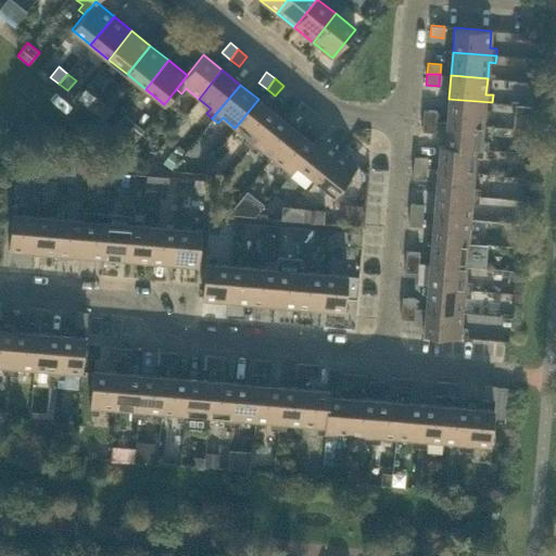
[(96,113),(103,103),(96,97),(87,106),(96,113)]
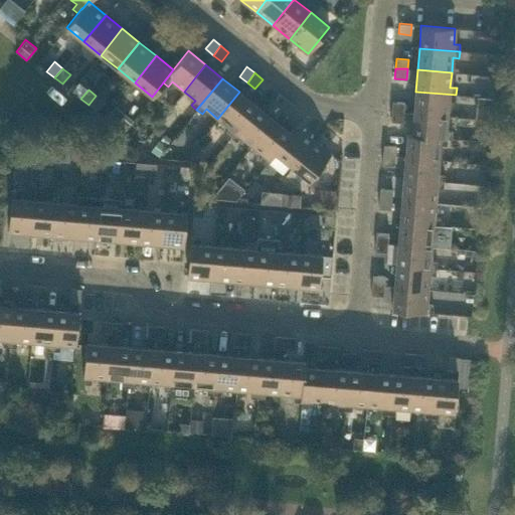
[(230,137),(256,106),(239,92),(217,119),(229,128),(225,133),(230,137)]
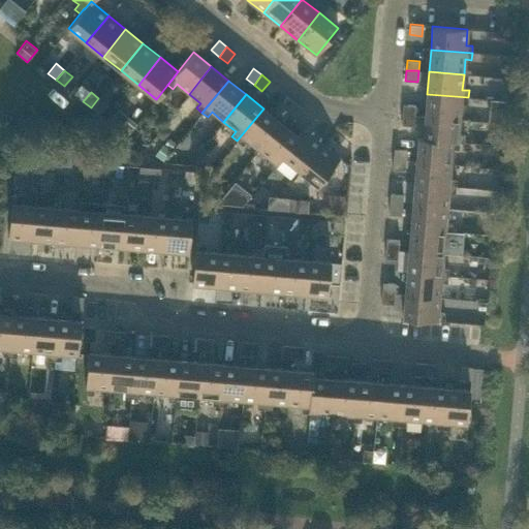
[(467,104),(468,97),(427,94),(425,116),(460,119),(461,104),(467,104)]
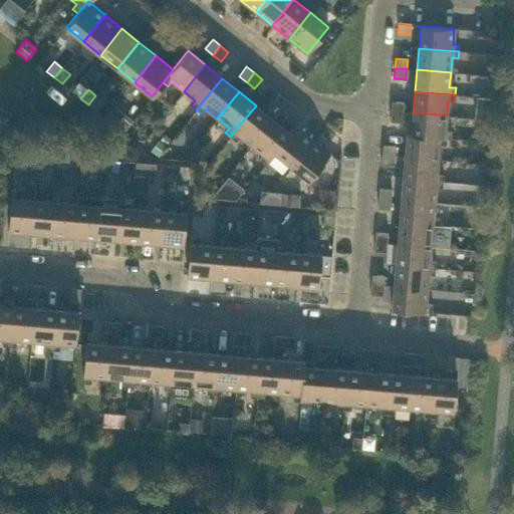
[(280,109),(288,100),(280,93),(272,103),(280,109)]
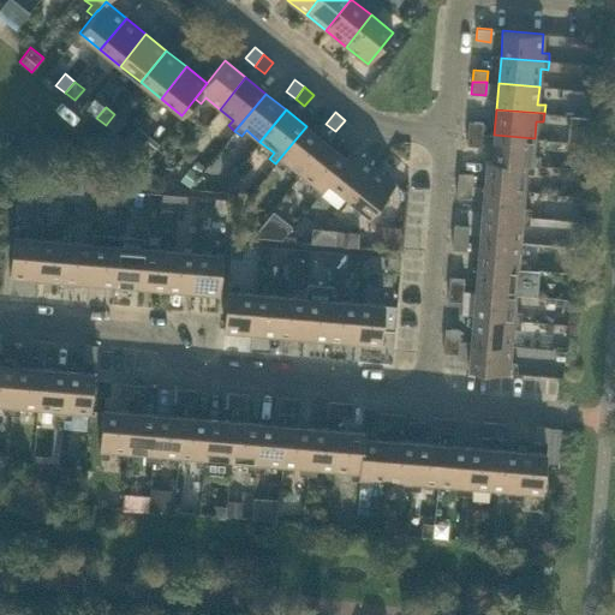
[(114,114),(106,125),(115,133),(124,121),(114,114)]
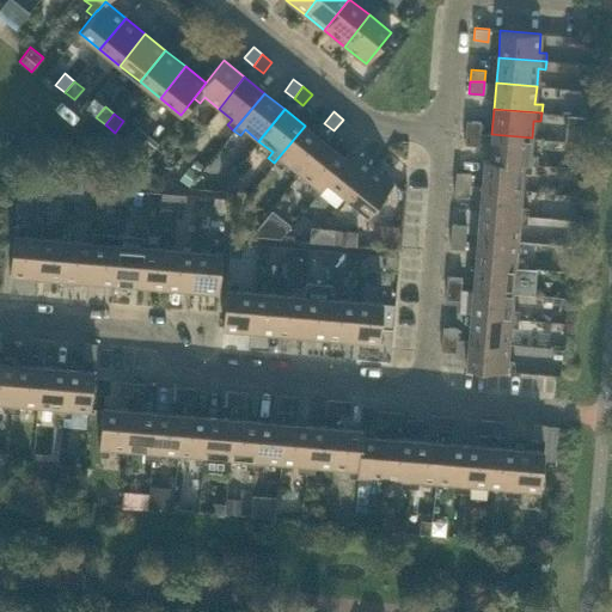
[(343,138),(352,127),(343,120),(334,130),(343,138)]
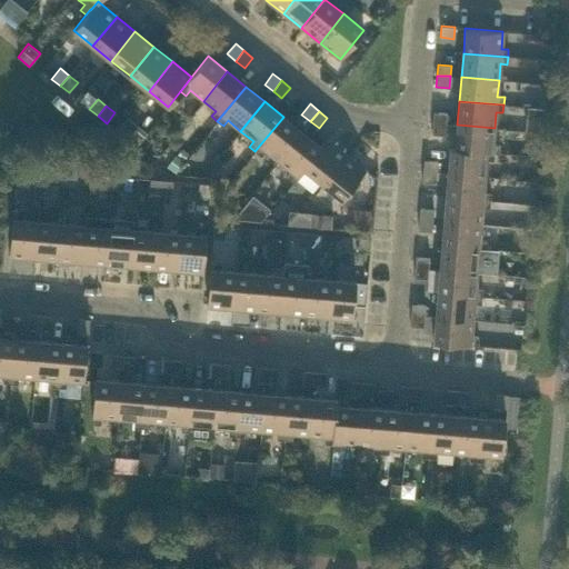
[(446,123),(447,113),(433,112),(432,122),(446,123)]
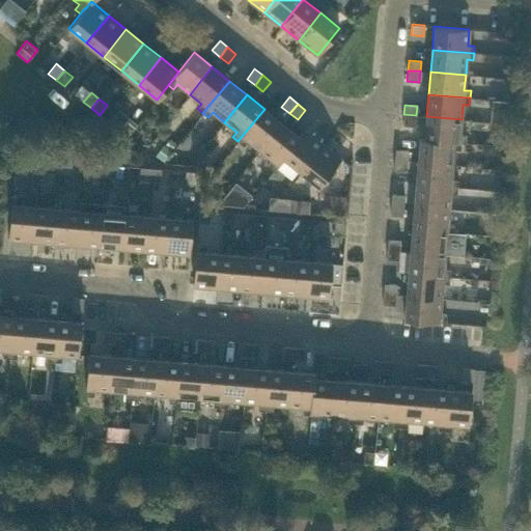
[(259,150),(281,122),(264,109),(238,141),(244,145),(248,141),(259,150)]
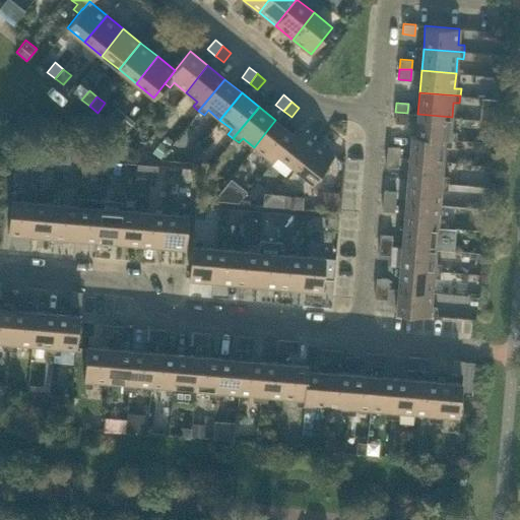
[(406,124),(407,113),(395,112),(394,123),(406,124)]
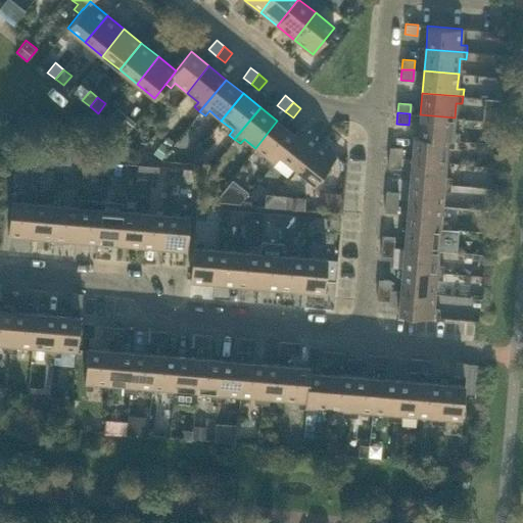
[(454,133),(455,117),(420,114),(418,136),(418,137),(447,139),(447,140),(454,140),(459,141),(460,133),(454,133)]
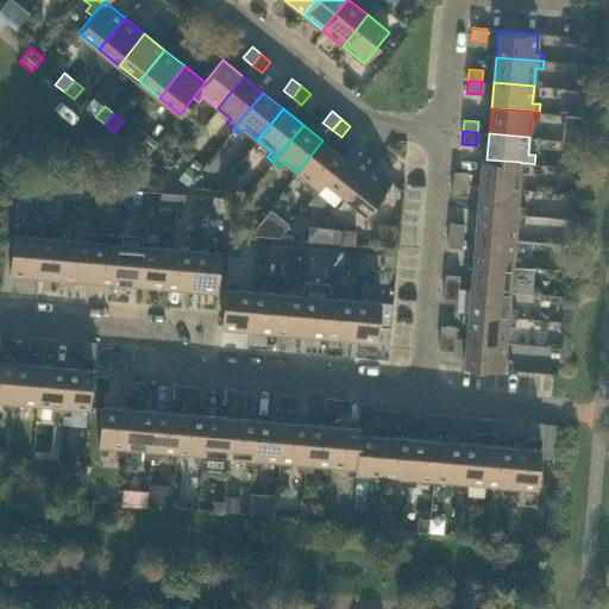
[(145,157),(155,146),(145,138),(136,150),(145,157)]
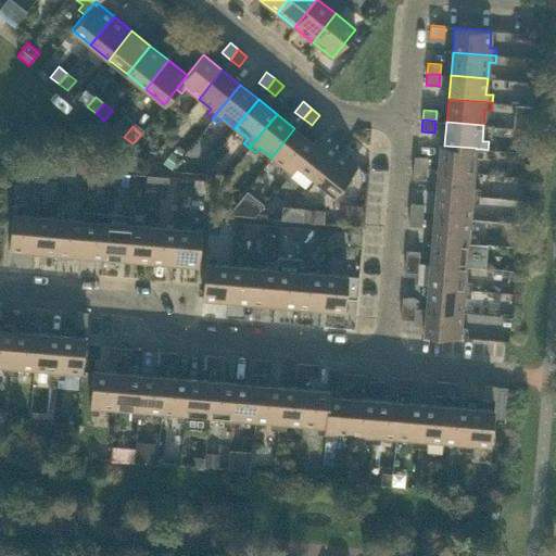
[(190,144),(201,131),(194,126),(184,139),(190,144)]
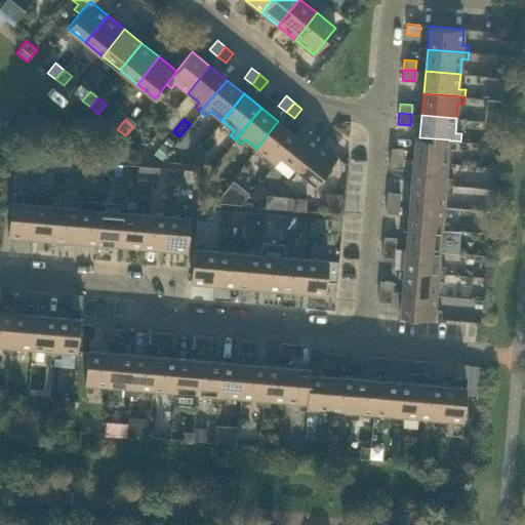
[(296,135),(295,135),(278,121),(256,149),(269,158),(265,163),(270,167),(274,163),(275,163),(280,156),(296,135)]
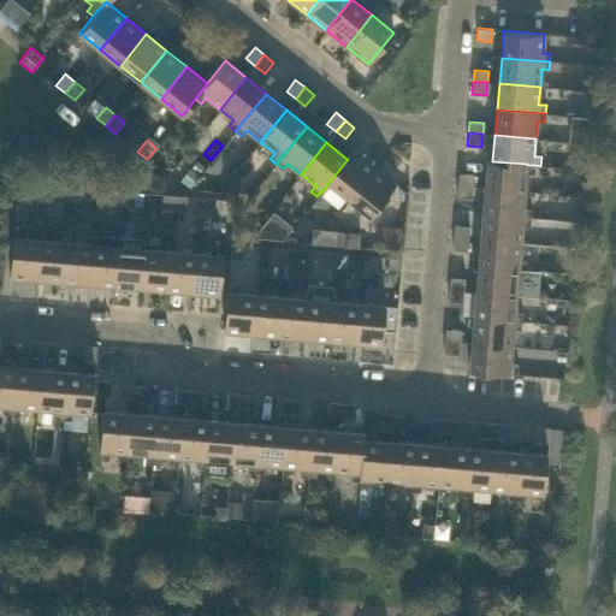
[(349,199),(374,167),(354,150),(347,159),(348,159),(329,183),(349,199)]
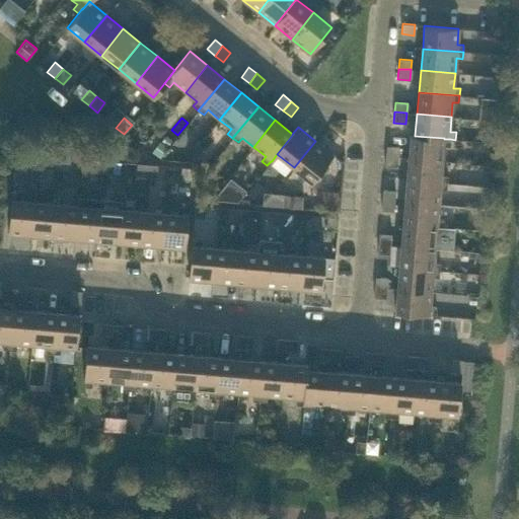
[(415,136),(415,135),(411,135),(409,158),(442,161),(444,146),(450,146),(450,139),(444,139),(444,138),(415,136)]
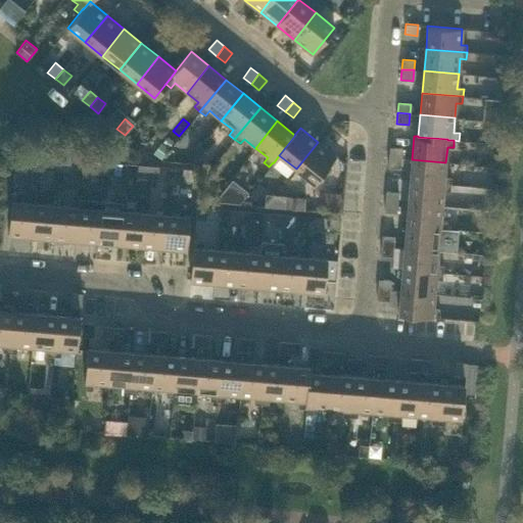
[(315,183),(336,156),(318,142),(296,169),(315,183)]
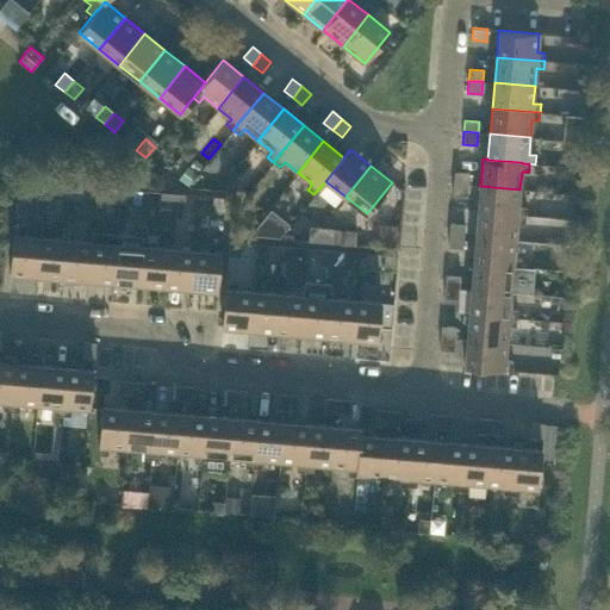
[(468,185),(470,173),(455,172),(454,184),(468,185)]
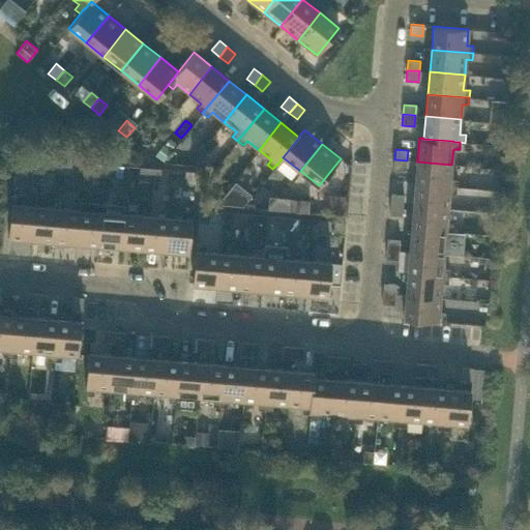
[(26,170),(27,157),(17,156),(16,169),(26,170)]
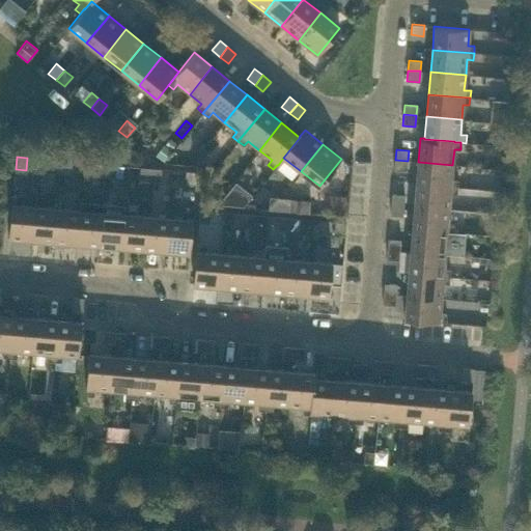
[(60,172),(61,161),(61,160),(51,159),(50,171),(60,172)]
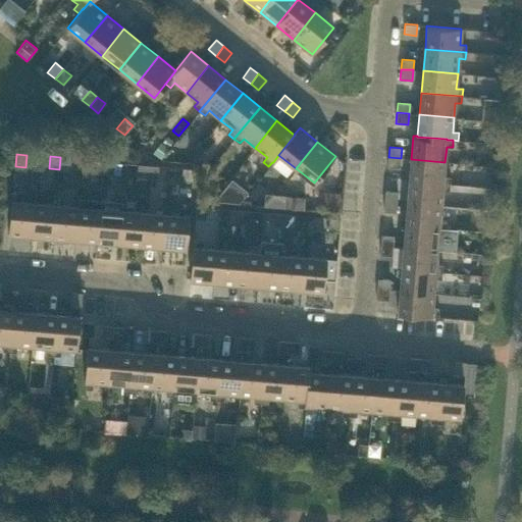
[(69,170),(70,159),(70,158),(60,157),(60,158),(59,169),(69,170)]
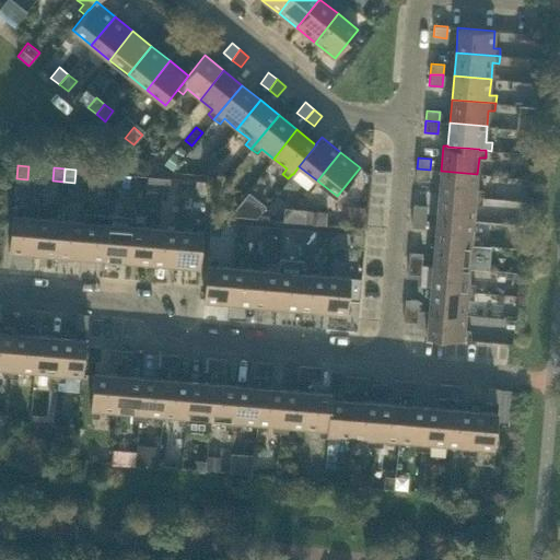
[(429,181),(430,170),(417,168),(416,179),(429,181)]
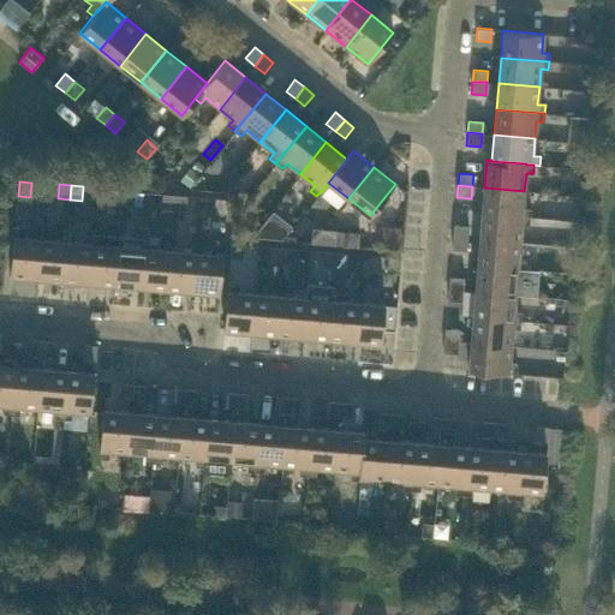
[(523,208),(524,191),(484,187),(482,213),(530,218),(530,209),(523,208)]
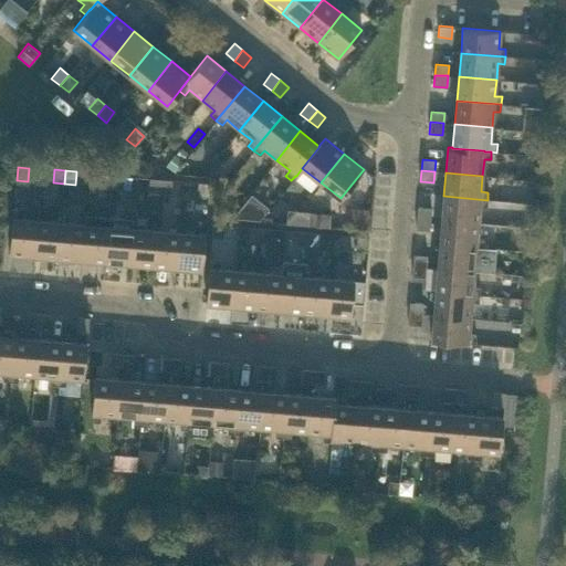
[(112,188),(113,175),(102,174),(101,187),(112,188)]
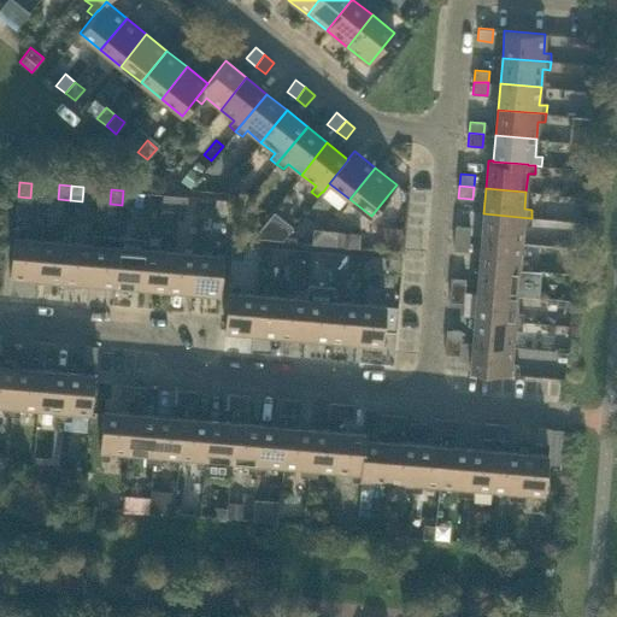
[(134,206),(135,192),(123,191),(122,205),(134,206)]
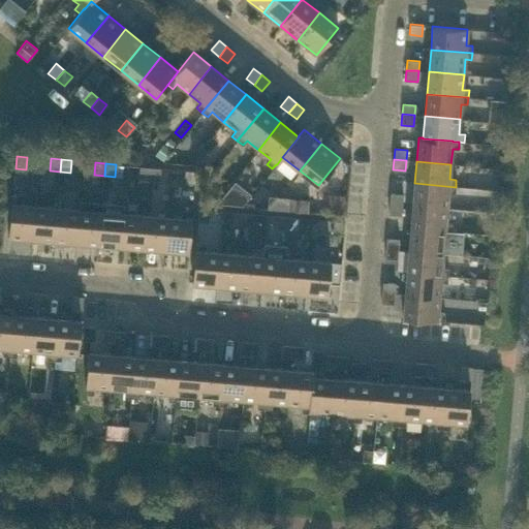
[(149,180),(150,167),(139,166),(138,179),(149,180)]
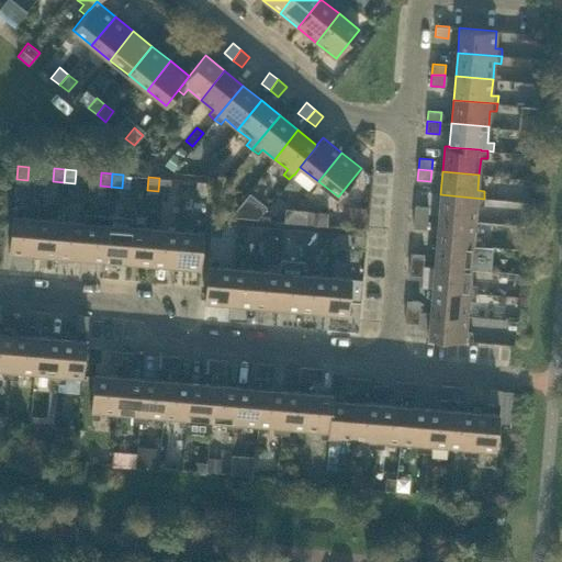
[(169,192),(170,179),(159,178),(158,191),(169,192)]
